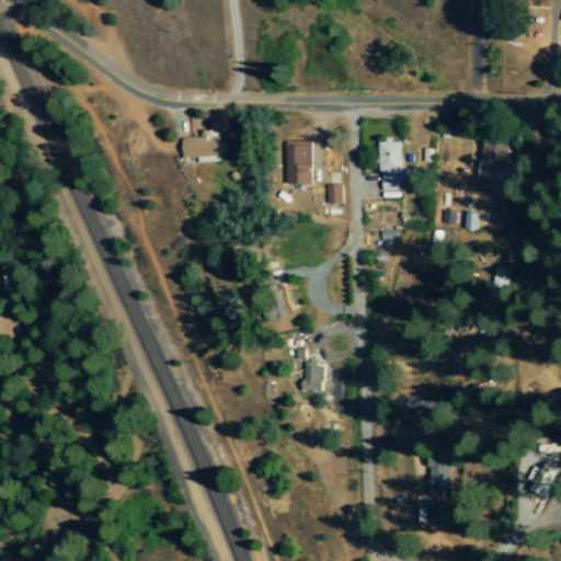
[(182,158),(219,157),(219,130),(201,130),(201,138),(182,138),(182,158)]
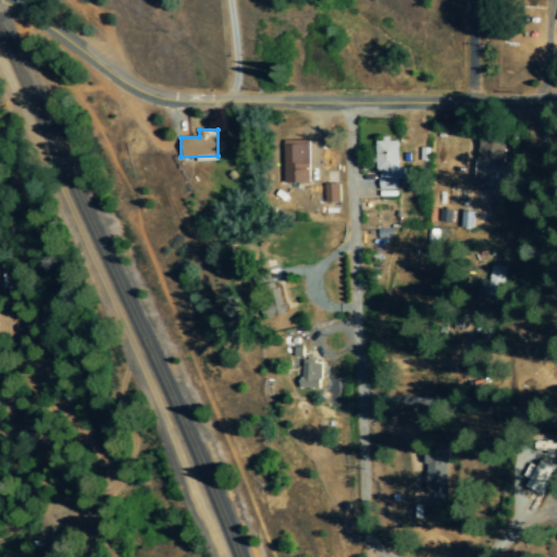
[(503,164),(504,139),(479,138),(478,163),(503,164)]
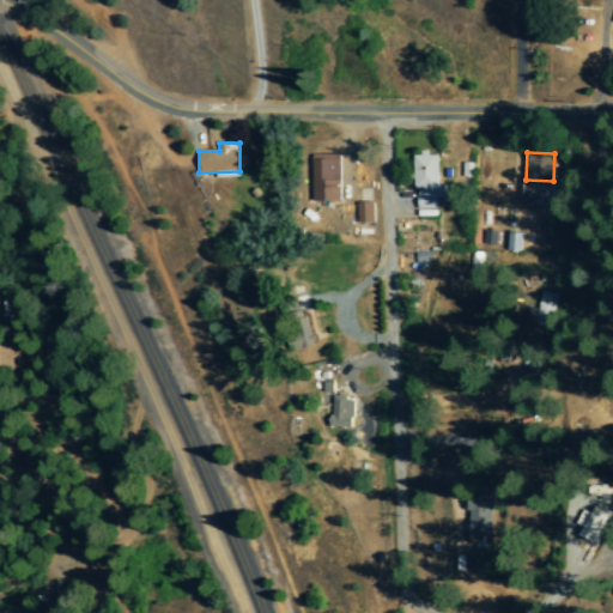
[(438,186),(438,156),(413,156),(413,189),(417,189),(418,210),(438,208),(438,196),(448,196),(448,186),(438,186)]
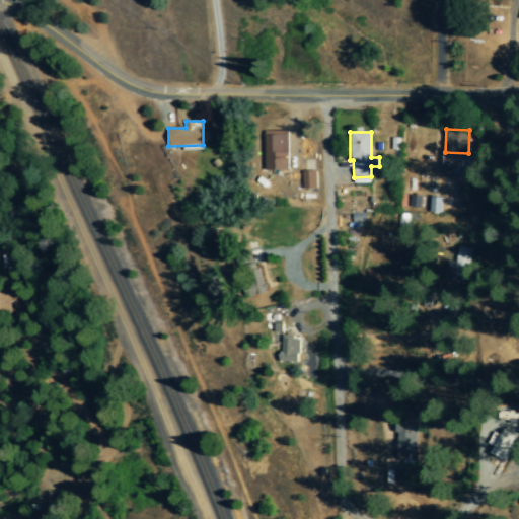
[(265,171),(289,170),(288,133),(264,133),(265,171)]
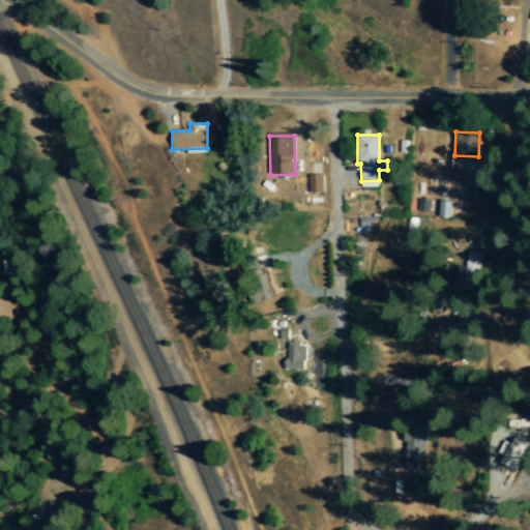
[(310,175),(308,193),(323,194),(323,176),(310,175)]
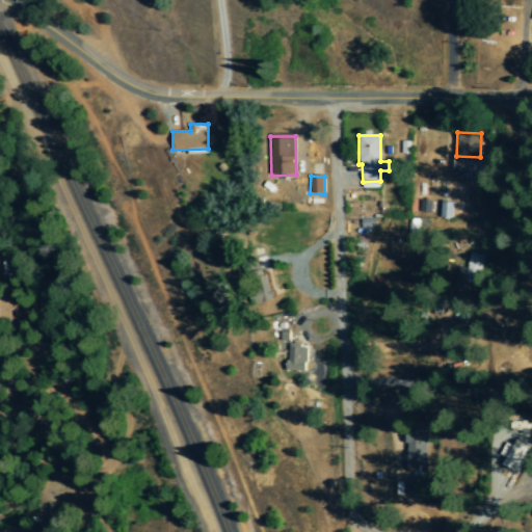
[(271,302),(267,270),(248,272),(253,304),(271,302)]
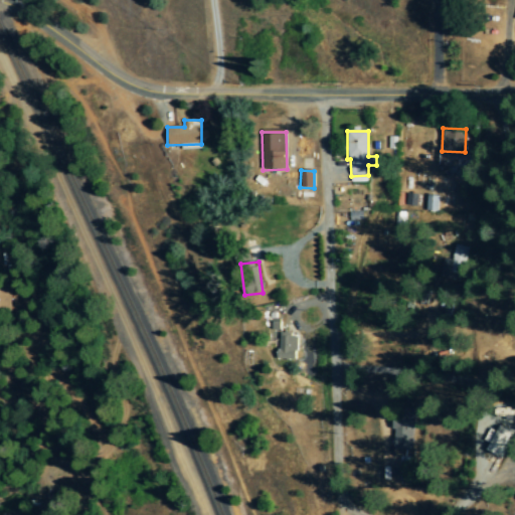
[(10,294),(0,294),(0,309),(10,310),(10,294)]
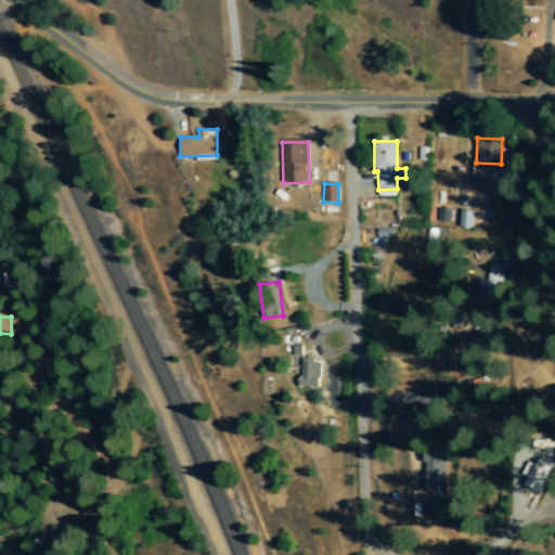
[(299,387),(320,388),(321,361),(300,360),(299,387)]
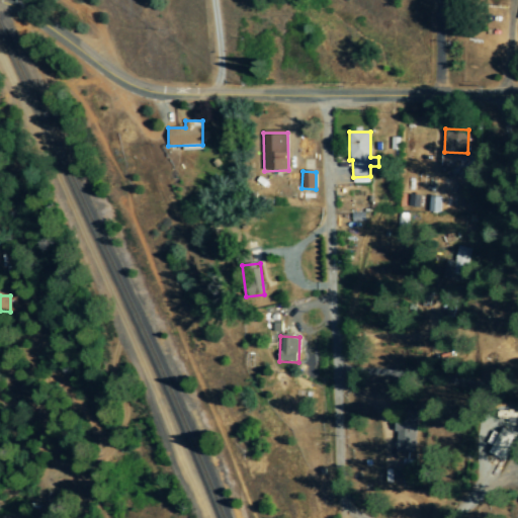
[(415,422),(396,422),(395,452),(414,453),(415,422)]
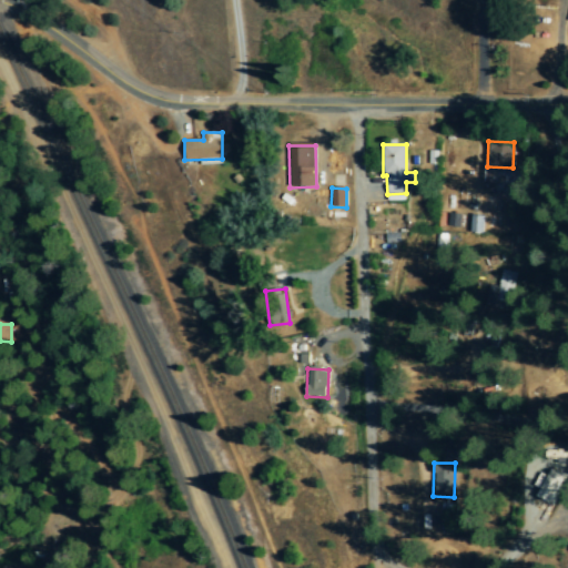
[(536,496),(548,504),(563,477),(546,468),(536,487),(539,489),(536,496)]
